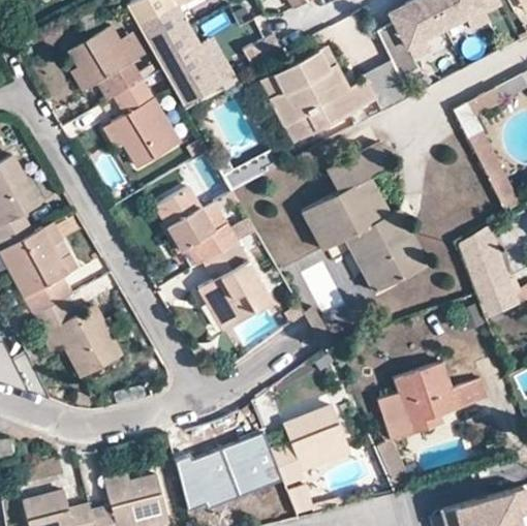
[(138,0),(127,7),(138,28),(178,7),(174,0),(138,0)]
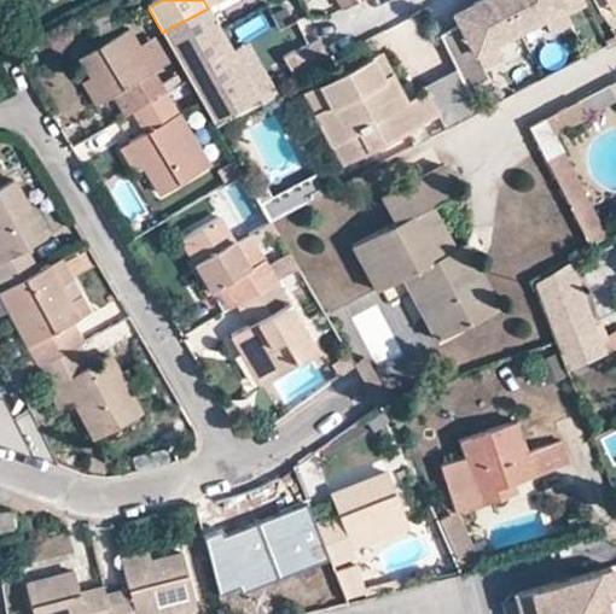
[(221,0),(208,9),(213,18),(248,0),(221,0)]
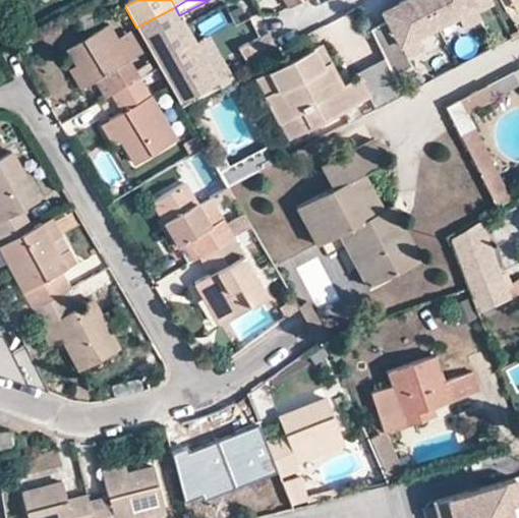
[(283,0),(289,10),(303,3),(301,0),(283,0)]
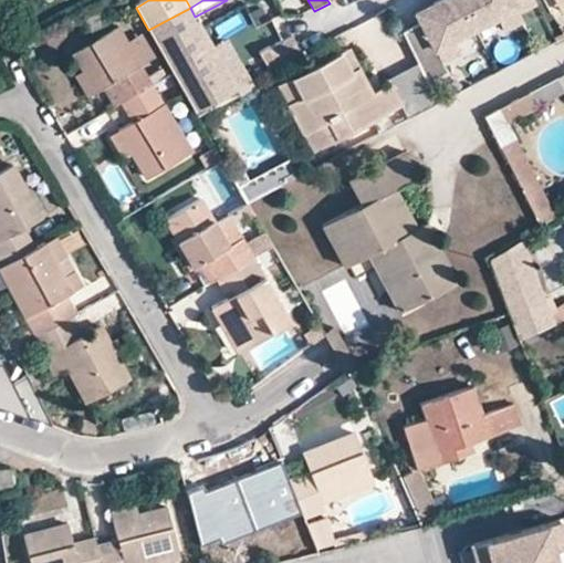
[(476,30),(459,0),(445,0),(434,7),(437,13),(419,22),(421,25),(404,35),(419,65),(429,85),(450,74),(445,64),(462,54),(455,41),(476,30)]
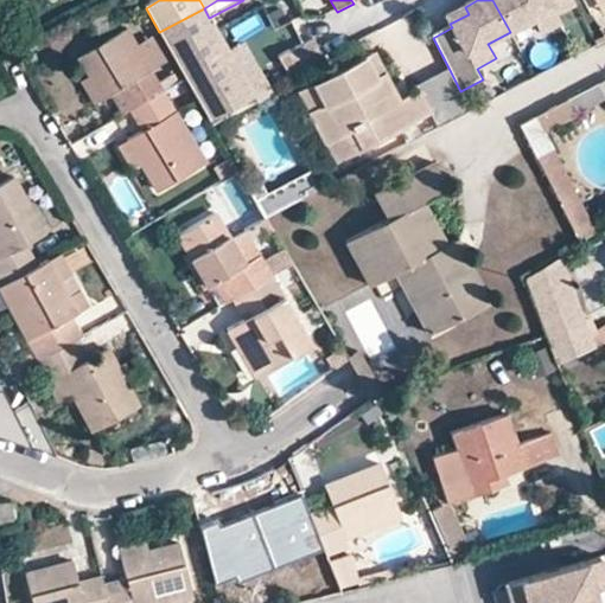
[(558,14),(574,5),(571,0),(492,0),(510,32),(534,19),(541,33),(562,23),(558,14)]
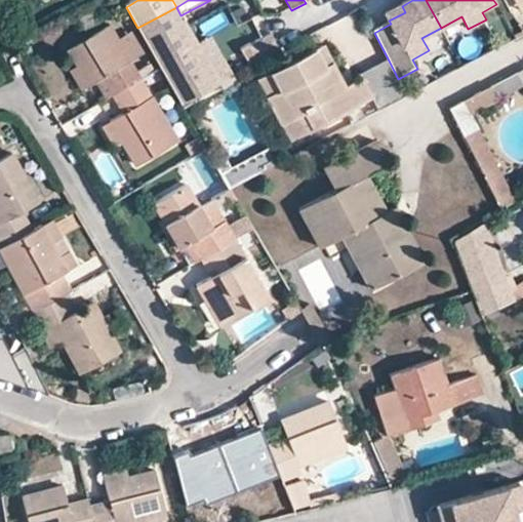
[(522,0),(513,0),(520,12),(522,10),(522,0)]
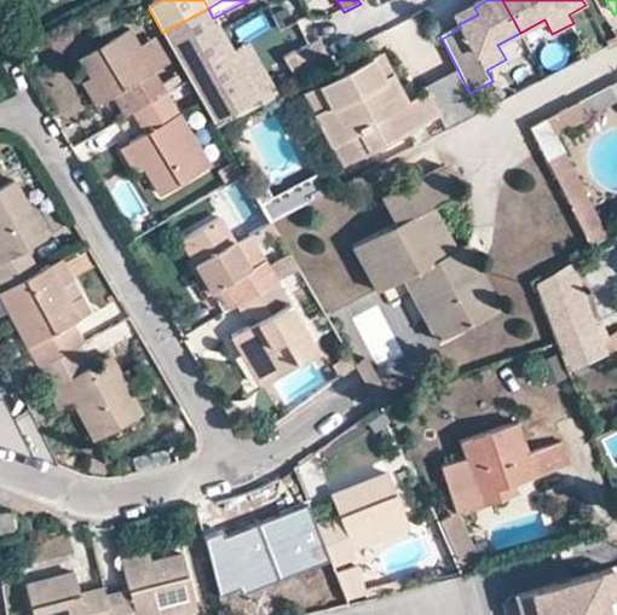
[(455,17),(459,24),(478,15),(474,7),(455,17)]
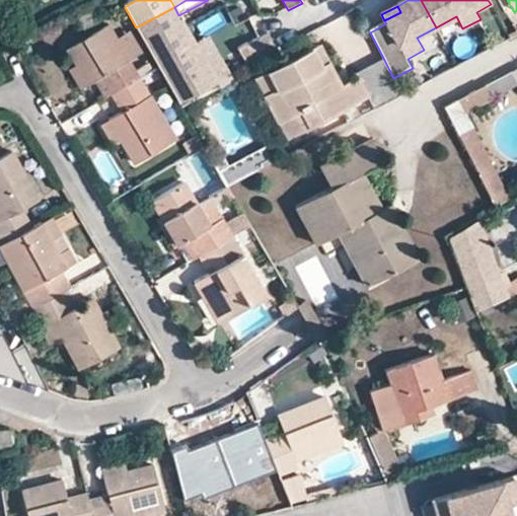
[(160,68),(180,103),(217,83),(198,48),(186,26),(178,15),(174,7),(136,27),(160,68)]
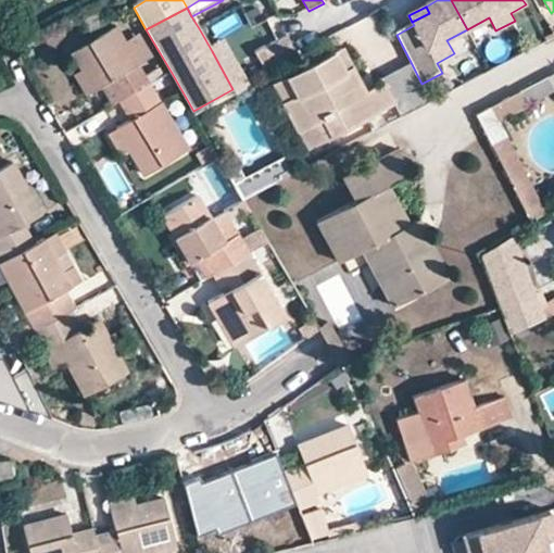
[(73,54),(96,92),(110,85),(120,102),(149,85),(138,67),(135,62),(125,45),(115,28),(73,54)]
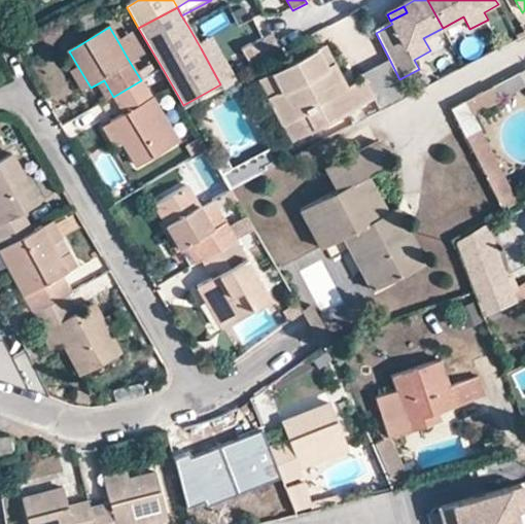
[(128,59),(131,64),(142,58),(129,36),(118,42),(128,59)]
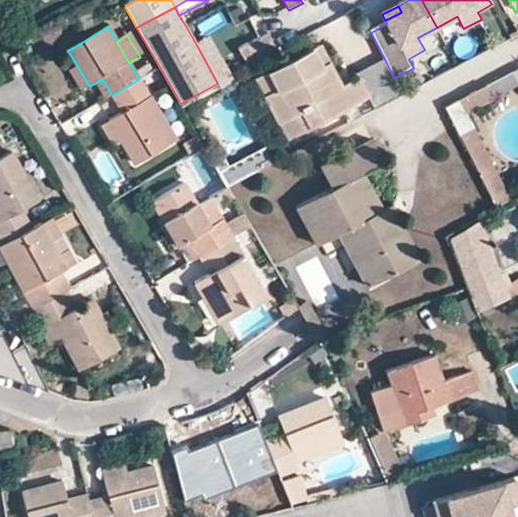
[(245,48),(248,56),(273,43),(269,36),(267,36),(245,48)]
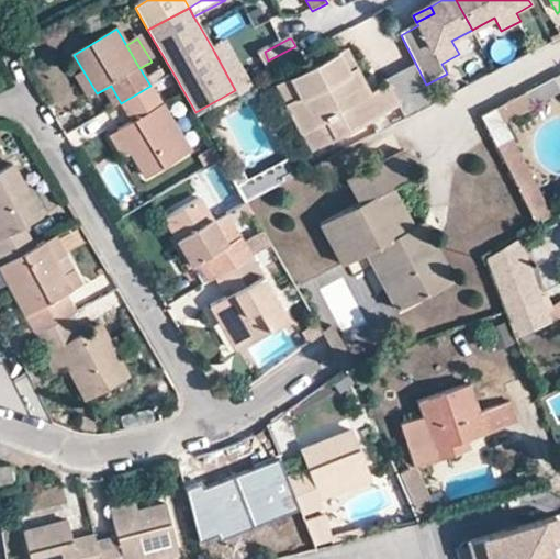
[(214,52),(235,90),(250,82),(228,44),(214,52)]
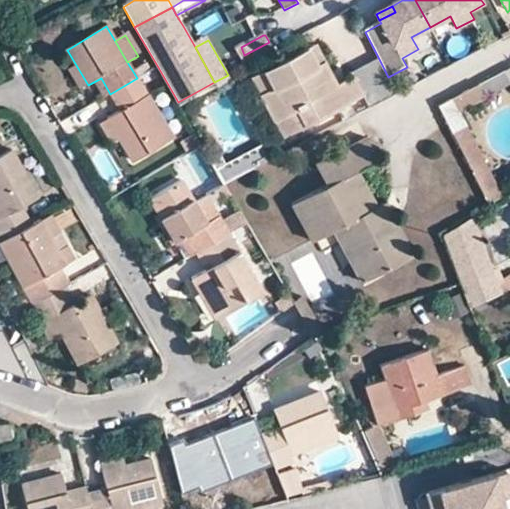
[(244,55),(249,64),(273,51),(269,42),(244,55)]
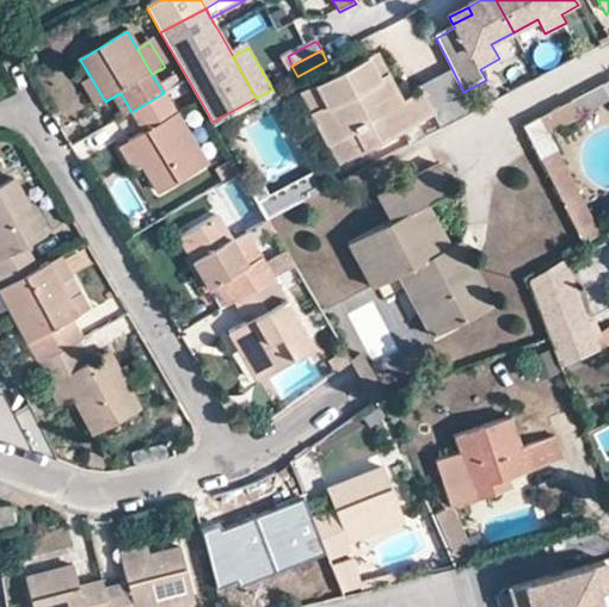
[(376,54),(311,88),(321,110),(328,106),(355,155),(432,113),(422,92),(403,101),(392,107),(387,98),(397,92),(376,54)]
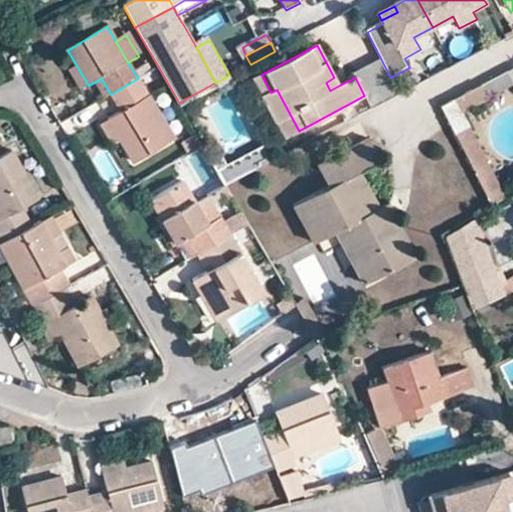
[(390,77),(381,59),(352,73),(355,77),(364,96),(371,110),(379,105),(374,95),(393,83),(390,77)]
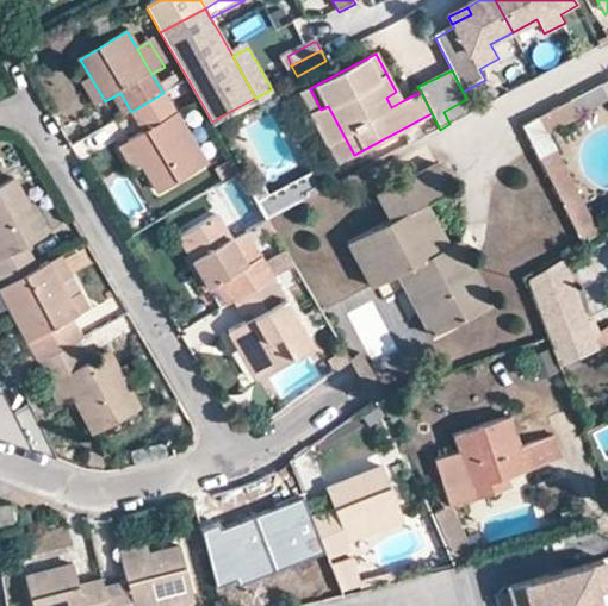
[(81,85),(94,108),(105,101),(91,80),(81,85)]
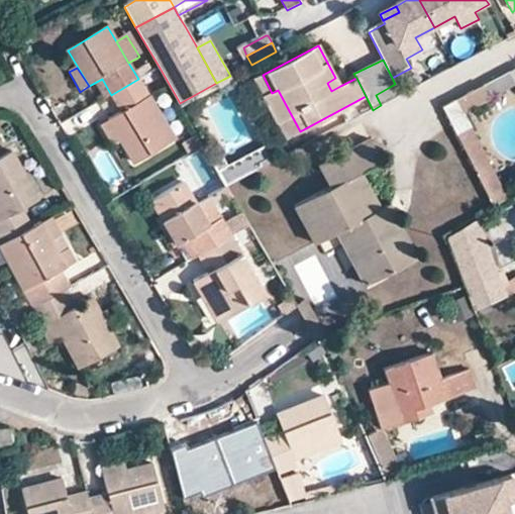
[(287,137),(300,131),(278,90),(272,93),(263,75),(255,79),(287,137)]
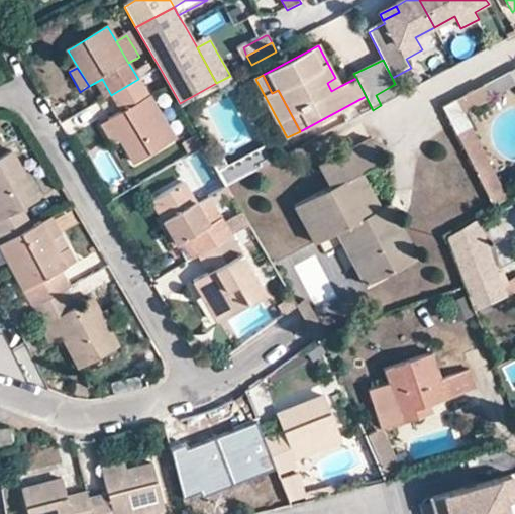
[(340,86),(335,78),(327,83),(331,91),(340,86)]
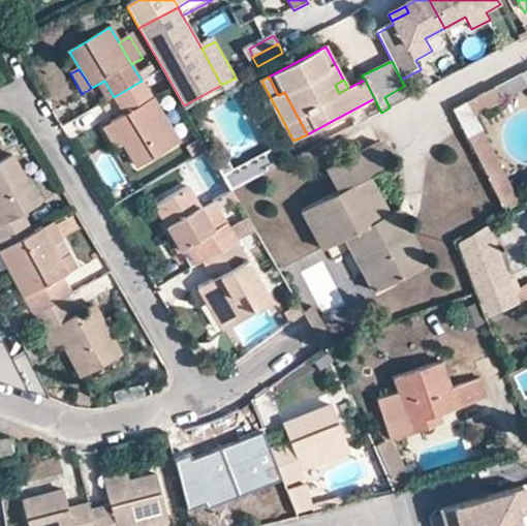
[(124,145),(137,167),(179,144),(142,81),(114,97),(125,116),(113,124),(124,145)]
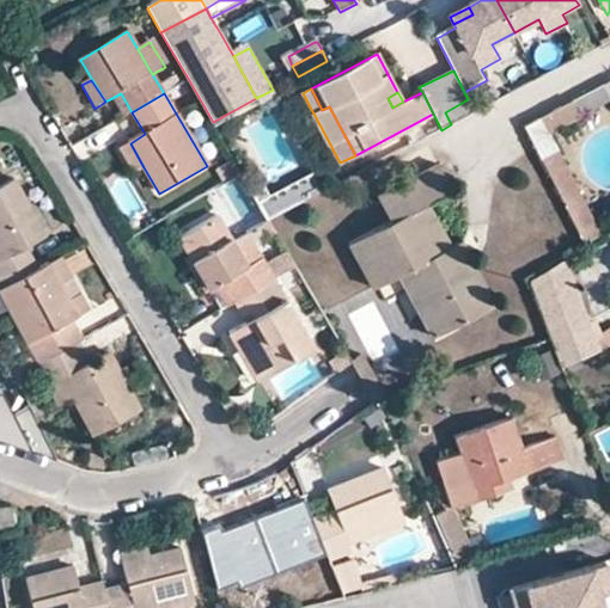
[(474,114),(468,99),(445,112),(451,124),(474,114)]
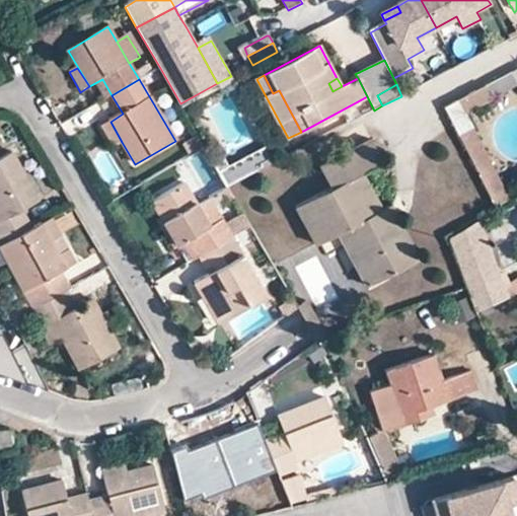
[(443,108),(489,197),(503,190),(465,116),(492,102),(484,86),(443,108)]
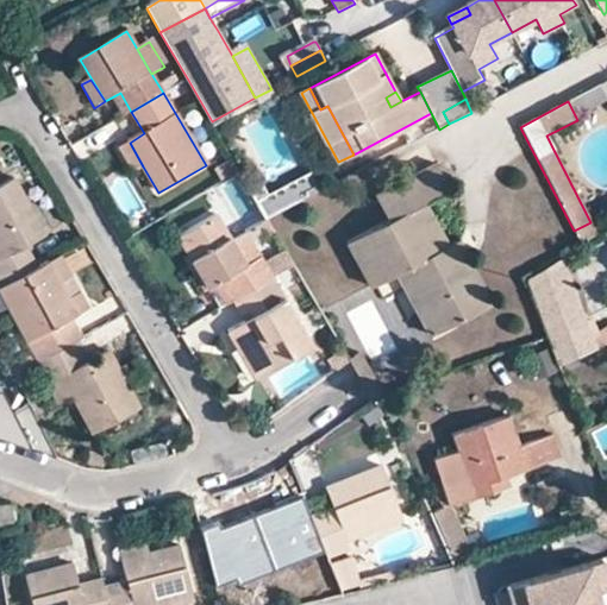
[(119,149),(132,172),(143,166),(130,143),(119,149)]
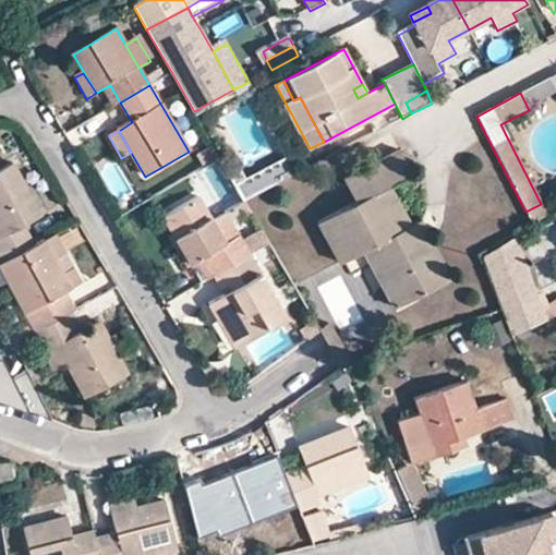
[(451,279),(426,233),(418,238),(411,226),(390,186),(412,175),(400,152),(346,180),(359,204),(321,225),(341,264),(364,252),(379,243),(410,301),(451,279)]
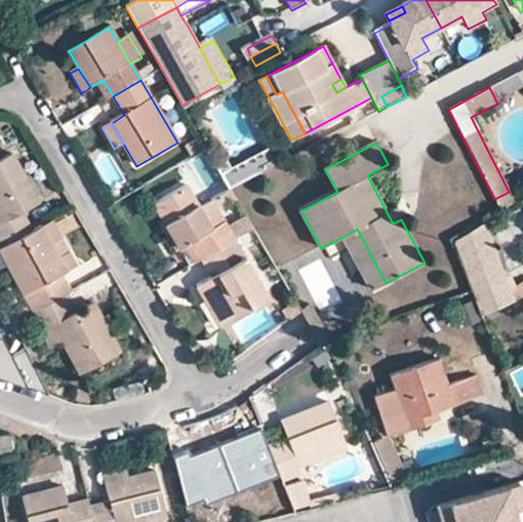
[(272,148),(233,168),(227,157),(215,162),(231,189),(280,163),(272,148)]
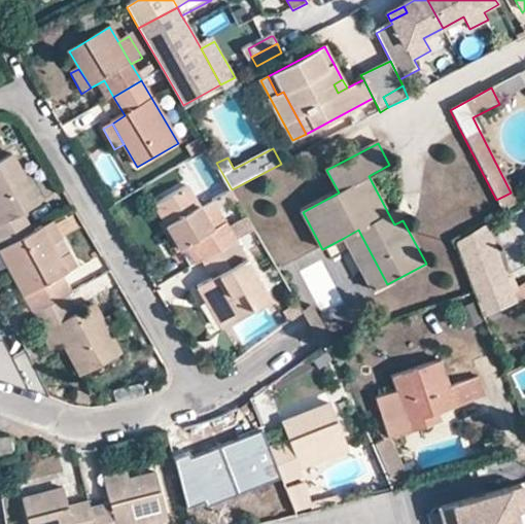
[(0,249),(28,236),(18,217),(25,213),(39,207),(12,156),(0,163),(0,249)]
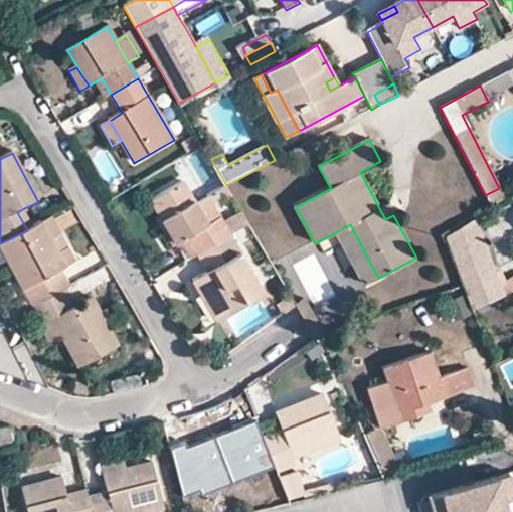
[(189,237),(199,254),(230,236),(222,224),(219,218),(207,225),(194,203),(183,183),(153,201),(161,214),(178,244),(181,242),(189,237)]
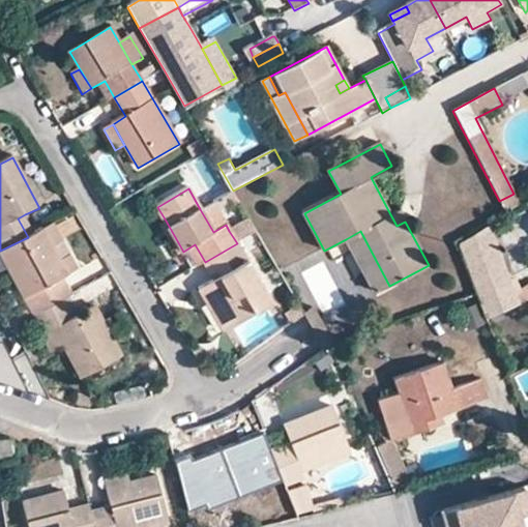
[(212,202),(200,209),(213,232),(226,225),(212,202)]
